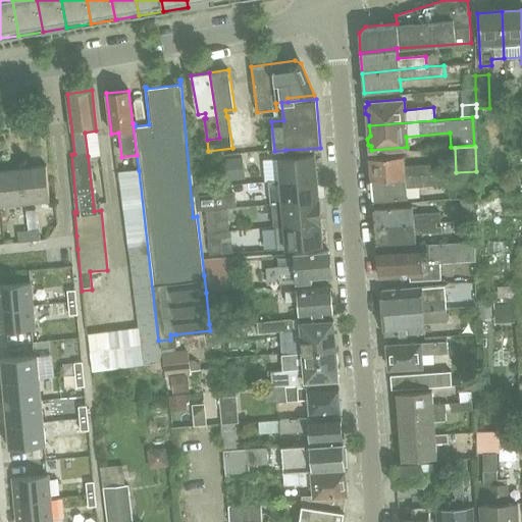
[(280,179),(316,176),(314,154),(278,157),(280,179)]
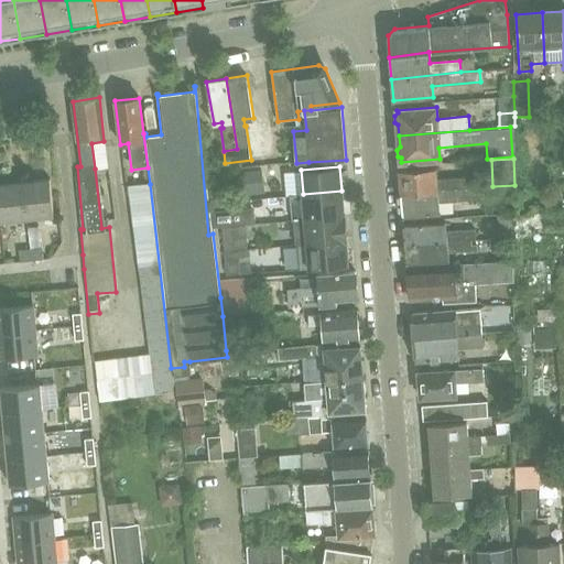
[(401,193),(458,190),(464,190),(464,177),(436,180),(435,169),(399,171),(401,193)]
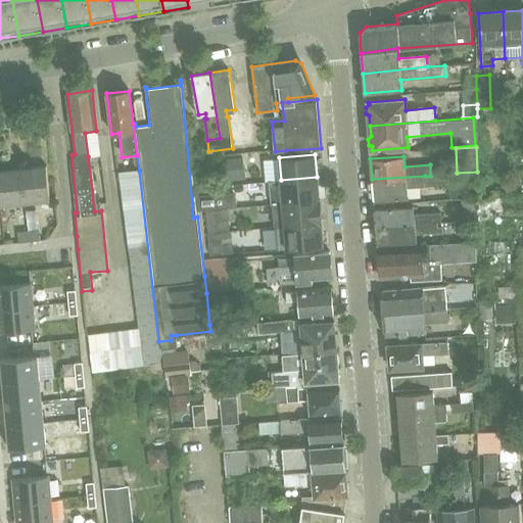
[(21,169),(25,203),(50,201),(46,165),(21,169)]
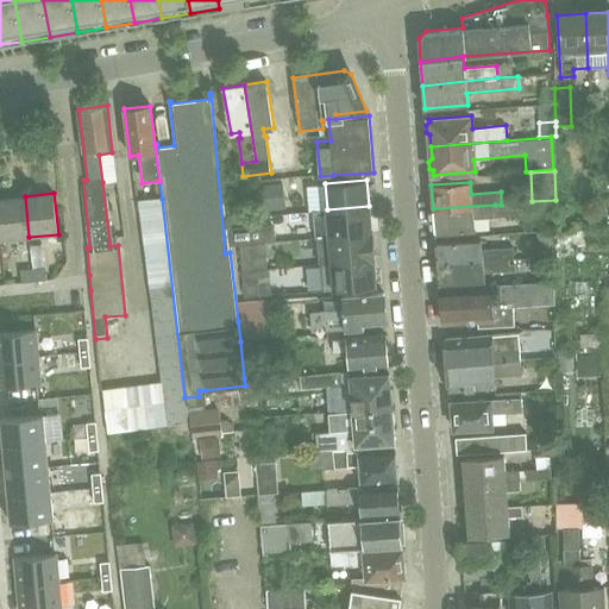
[(25,196),(0,199),(0,236),(0,240),(29,237),(25,196)]
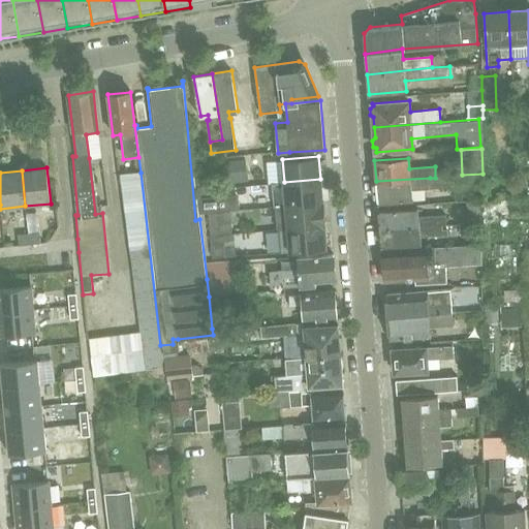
[(141,374),(163,369),(162,356),(160,345),(141,173),(117,176),(135,333),(90,338),(94,377),(139,372),(141,374)]
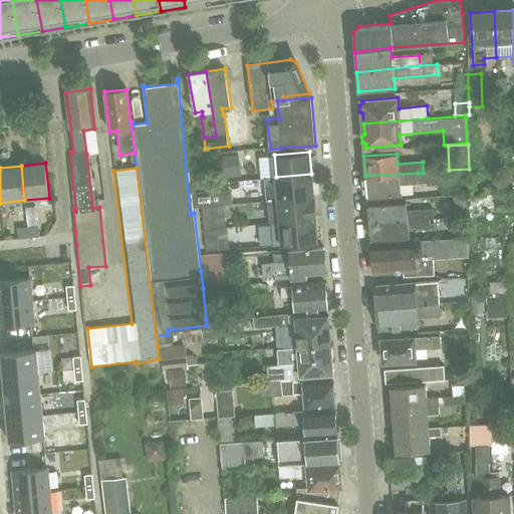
[(418,173),(365,176),(366,197),(400,195),(399,184),(453,180),(452,171),(423,173),(418,173)]
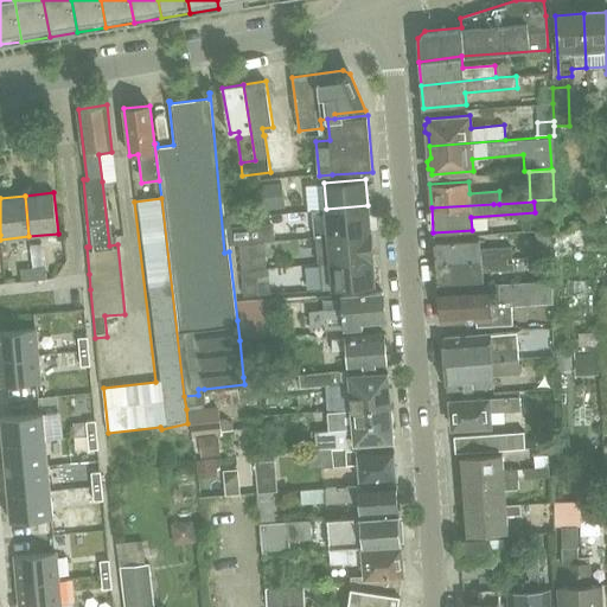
[(326,209),(313,210),(315,236),(370,231),(368,205),(326,209)]
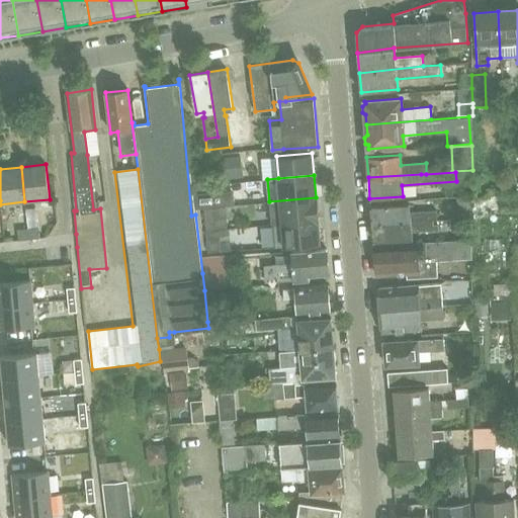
[(225,180),(192,183),(193,192),(226,190),(225,180)]
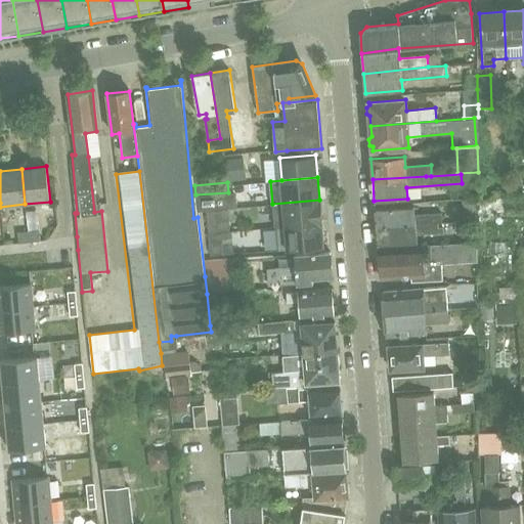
[(505,198),(495,198),(496,212),(506,211),(505,198)]
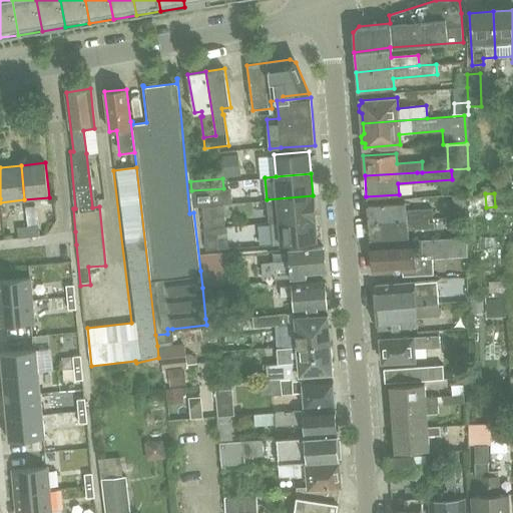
[(269,223),(315,219),(316,219),(314,195),(313,195),(267,199),(269,223)]
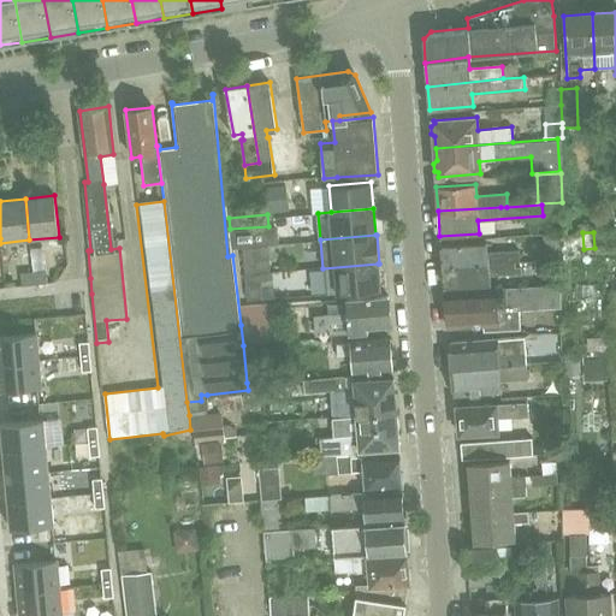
[(561,235),(543,235),(543,260),(562,260),(561,235)]
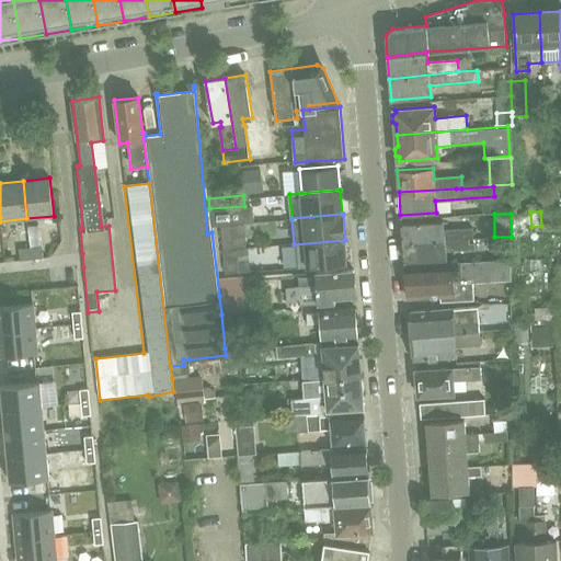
[(443,220),(401,224),(403,241),(468,238),(472,238),(472,227),(444,229),(443,220)]
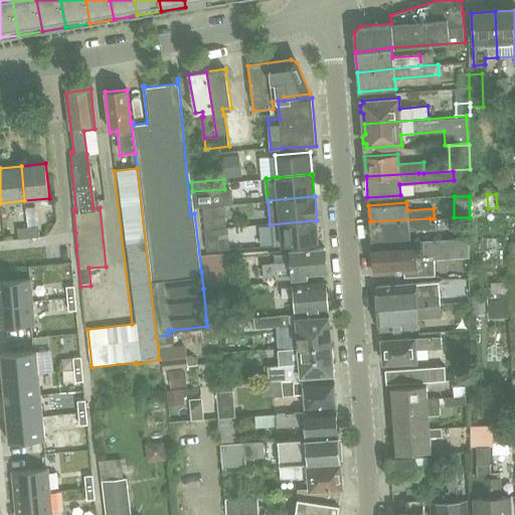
[(431,222),(430,218),(370,221),(371,240),(409,237),(408,229),(436,227),(435,222),(431,222)]
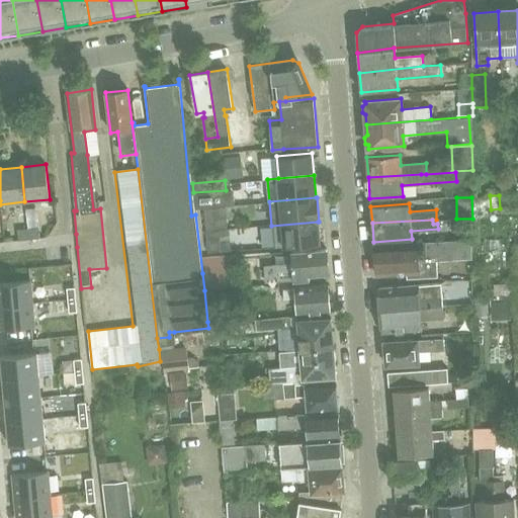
[(318,222),(271,226),(272,248),(320,244),(318,222)]
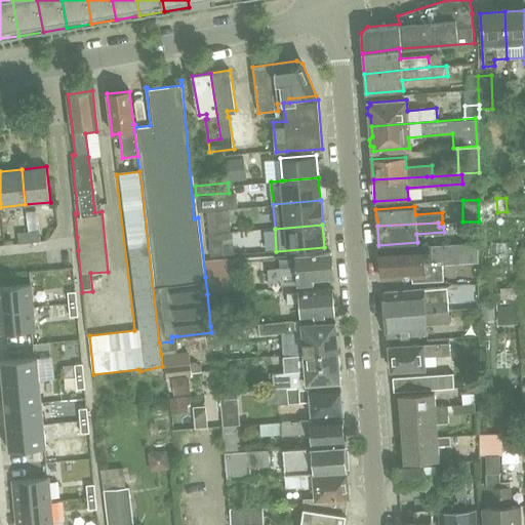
[(39,230),(29,231),(30,243),(40,242),(39,230)]
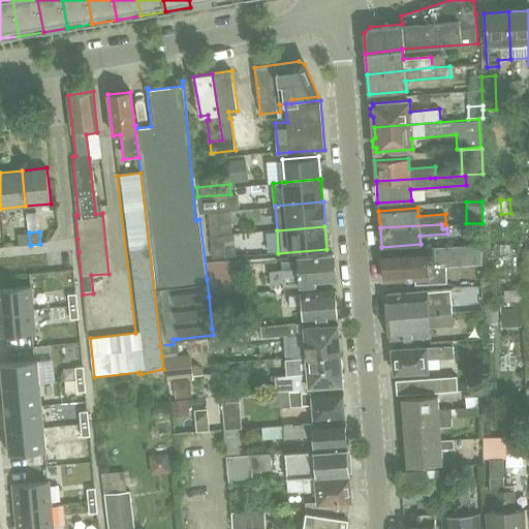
[(29,232),(18,234),(20,246),(30,245),(29,232)]
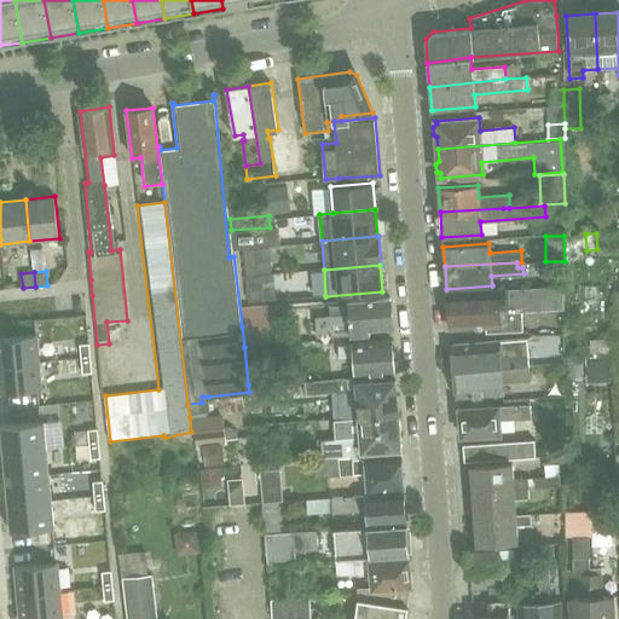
[(565,284),(498,289),(498,290),(447,294),(450,330),(485,328),(486,334),(522,331),(521,312),(563,308),(565,284)]
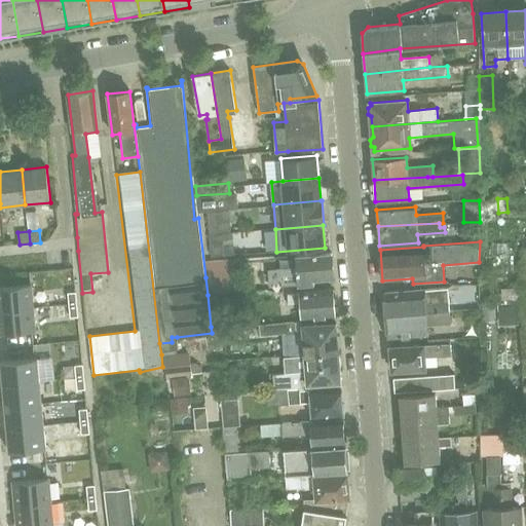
[(223,242),(211,243),(212,256),(224,255),(223,242)]
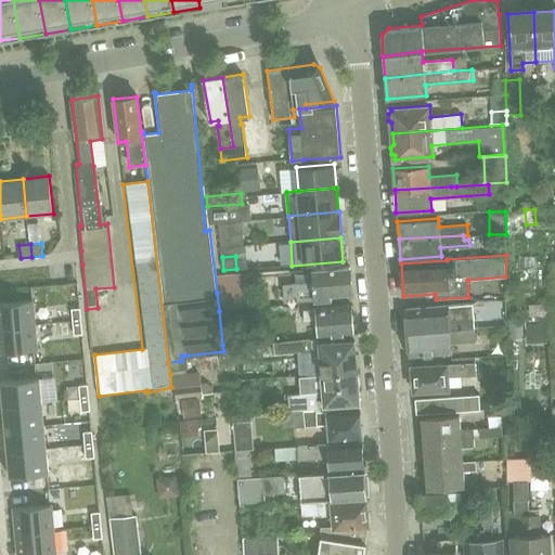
[(312,282),(289,283),(292,301),(304,300),(314,299),(314,301),(332,300),(332,296),(351,294),(349,267),(311,269),(312,282)]
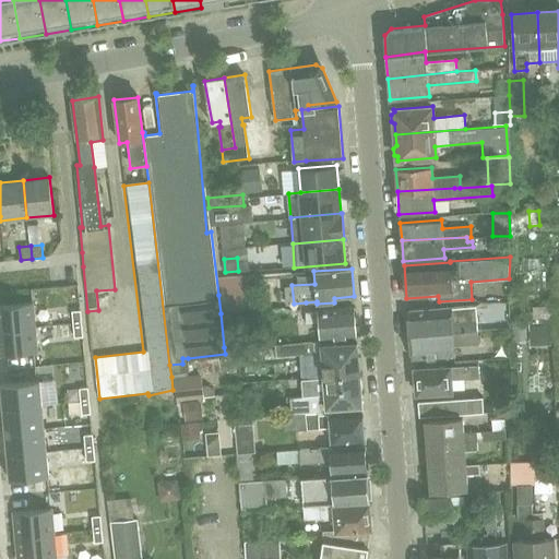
[(245,294),(218,295),(221,313),(245,311),(246,311),(245,294)]
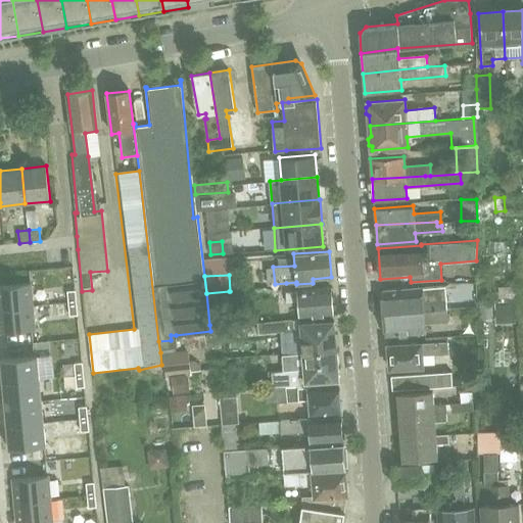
[(0,308),(33,306),(31,283),(0,286),(0,308)]
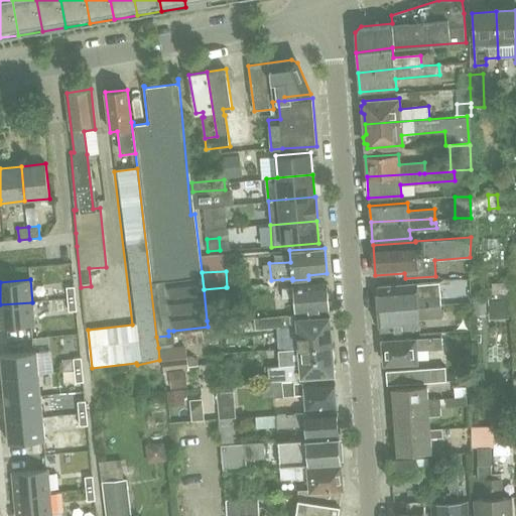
[(415,283),(376,287),(378,309),(440,304),(439,292),(438,281),(415,283)]
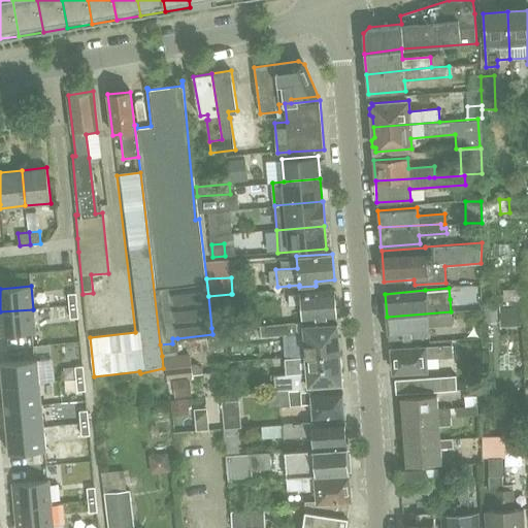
[(335,311),(337,311),(336,301),(335,302),(334,291),(289,294),(290,304),(302,303),(303,320),(336,318),(335,311)]
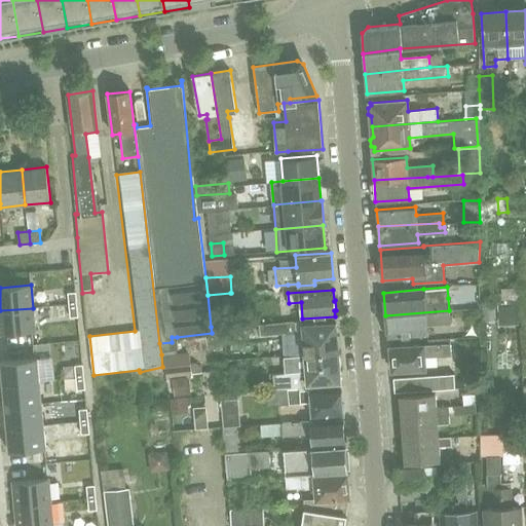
[(76,292),(68,293),(69,305),(77,304),(76,292)]
